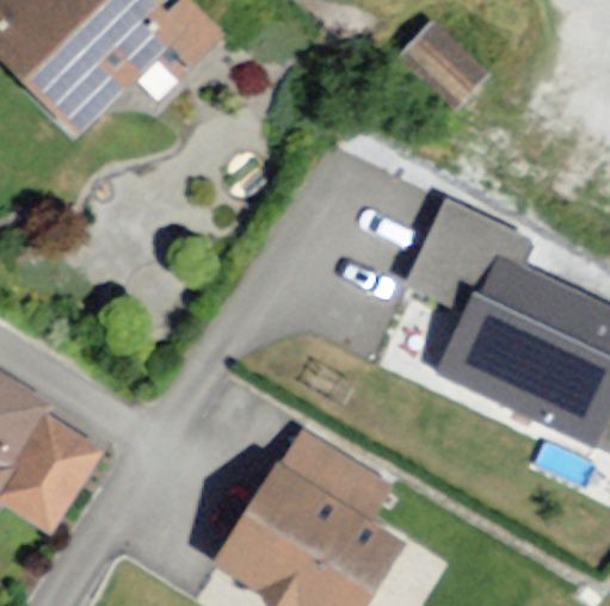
[(0,69),(73,142),(186,30),(156,0),(0,0),(0,69)]
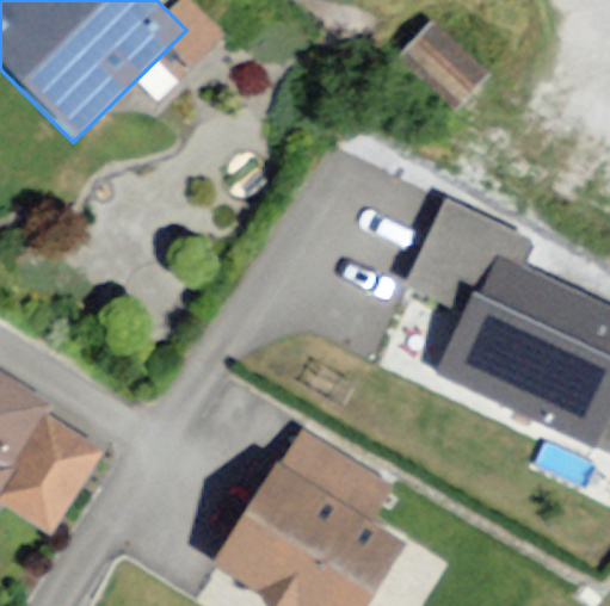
[(438,19),(390,67),(443,118),(491,70),(438,19)]
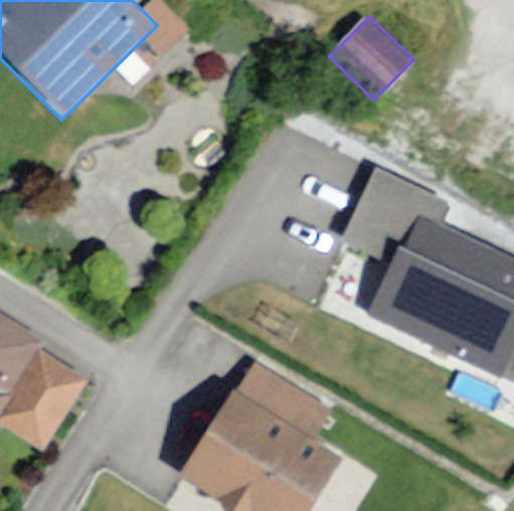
[(375,167),(341,242),(391,265),(412,217),(438,229),(451,200),(375,167)]
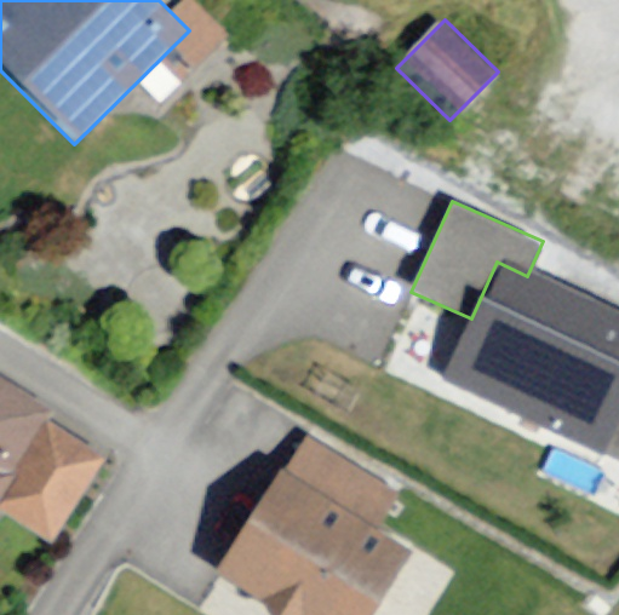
[(471,319),(443,383),(605,455),(618,425),(618,317),(527,276),(497,262),(471,319)]
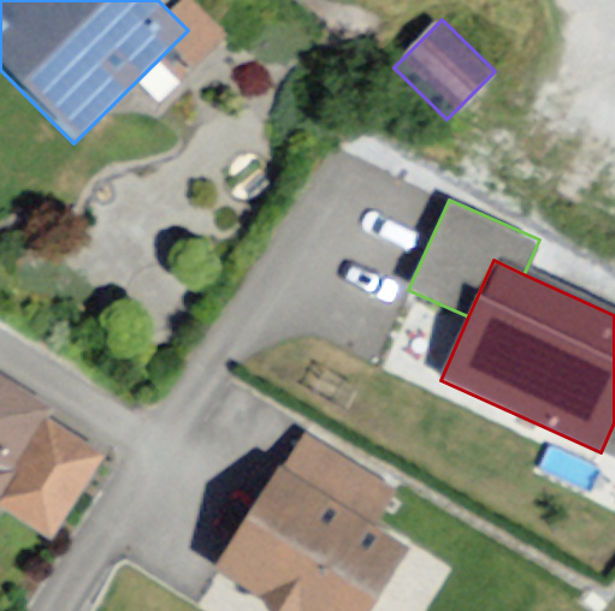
[(0,479),(47,407),(0,377),(0,479)]
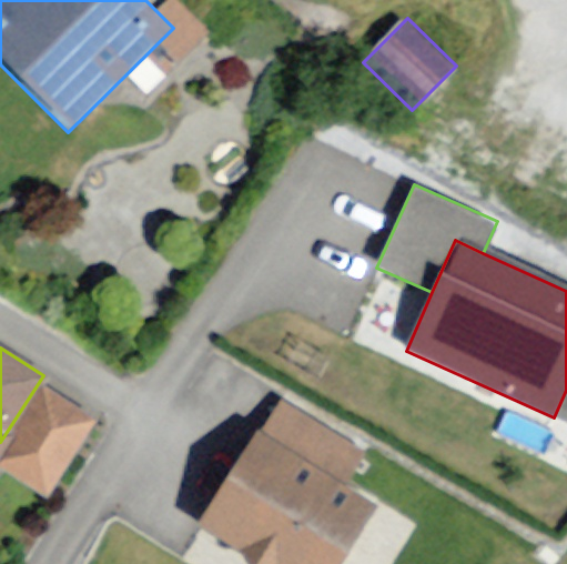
[(0,466),(47,496),(101,412),(43,375),(0,442),(0,466)]
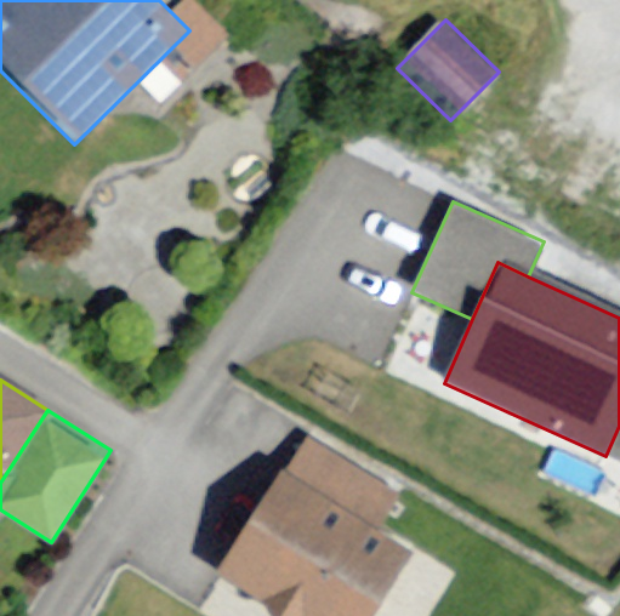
[(217,576),(286,615),(374,615),(413,549),(371,525),(394,485),(300,432),(217,576)]
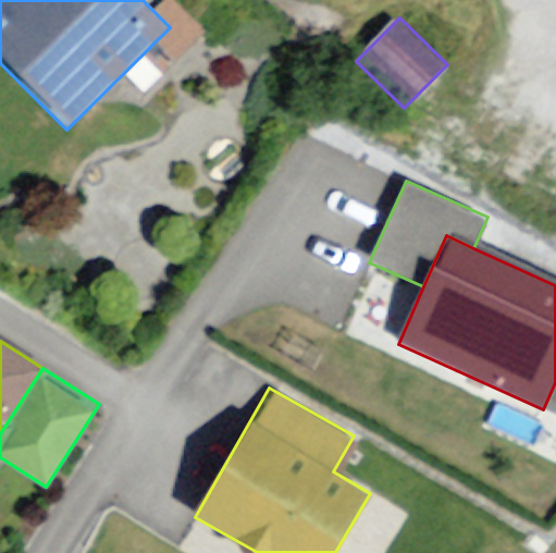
All buildings are outlined.
